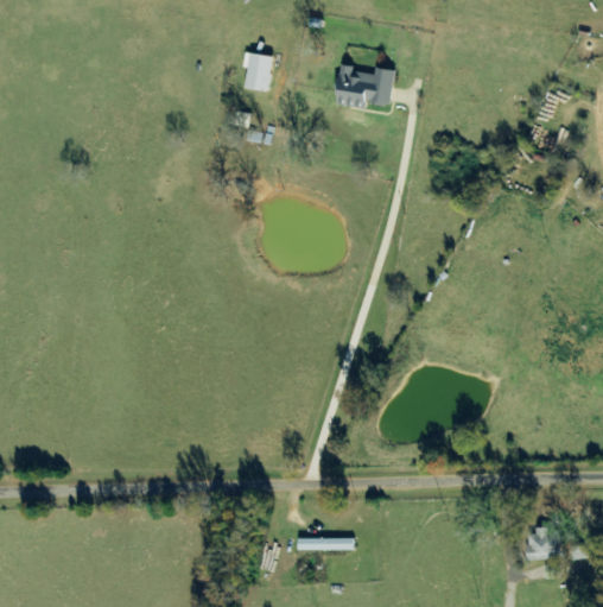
[(273,56),(245,51),(242,67),(249,68),(246,87),(267,92),(273,56)]
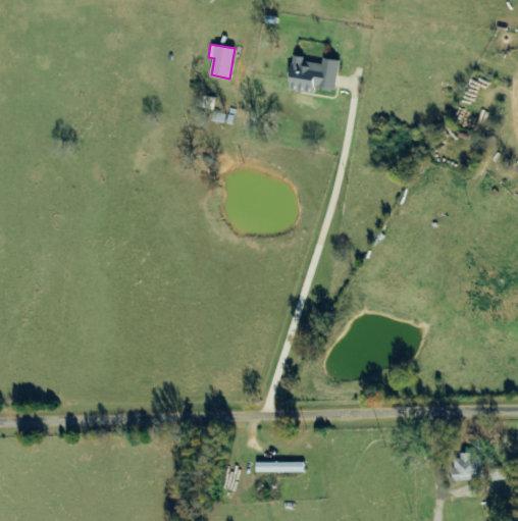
[(335,90),(339,59),(322,57),(322,62),(303,61),(304,56),(293,55),(290,89),(315,91),(316,88),(335,90)]
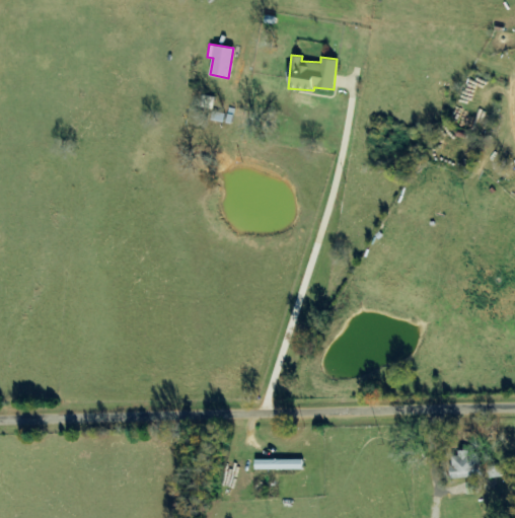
[(479,452),(451,453),(452,477),(480,476),(479,452)]
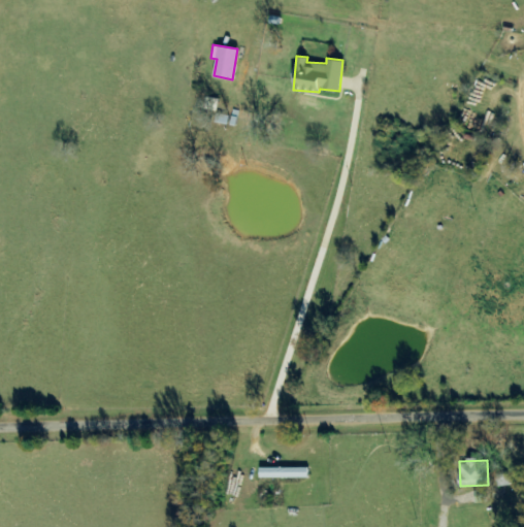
[(307,466),(259,467),(259,478),(307,476),(307,466)]
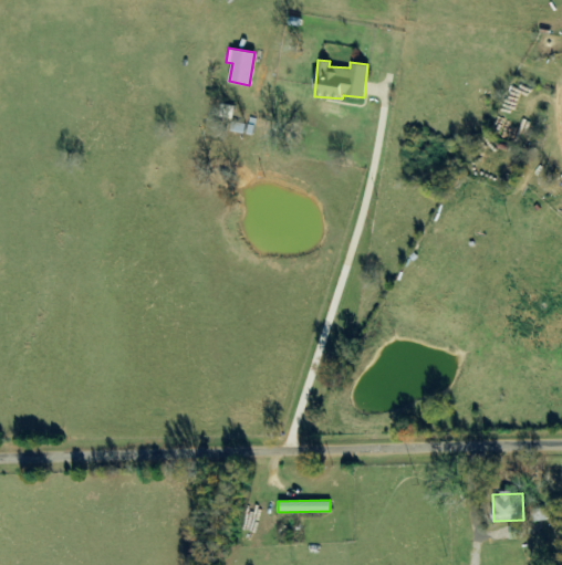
[(507,525),(509,539),(521,536),(520,524),(507,525)]
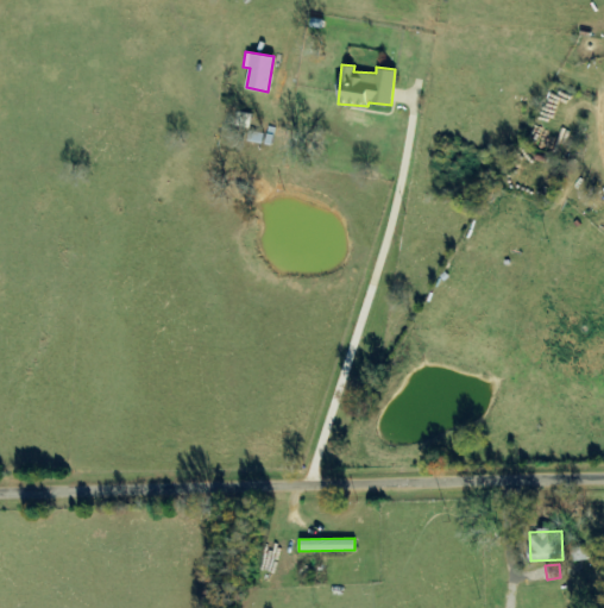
All buildings are outlined.
